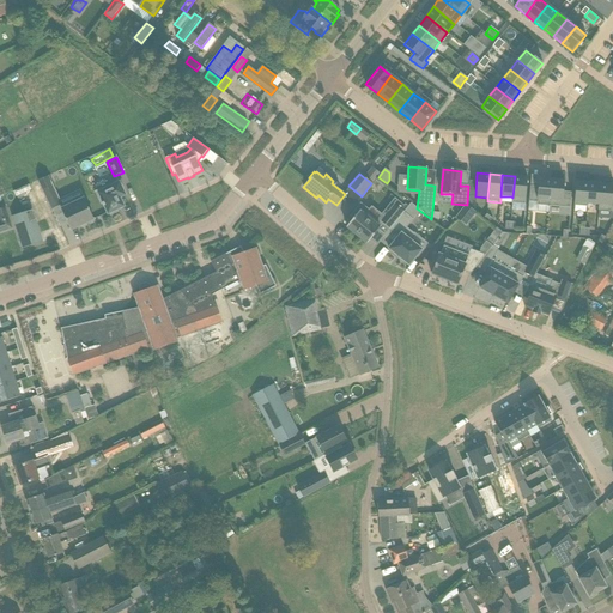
[(525,204),(527,176),(515,176),(513,198),(511,196),(511,202),(525,204)]
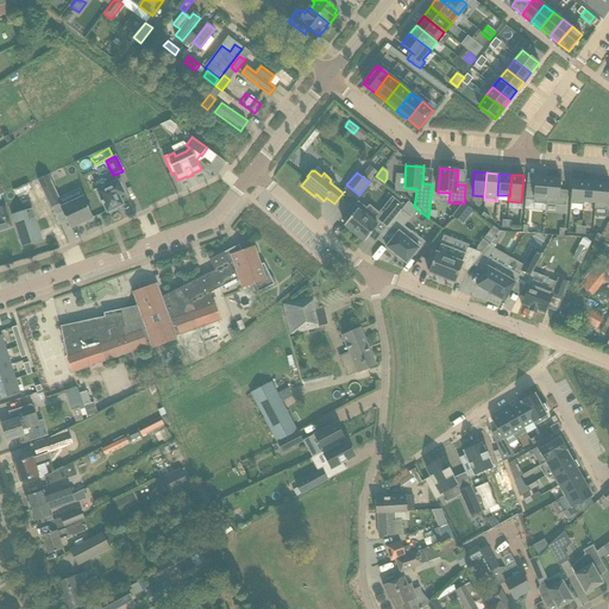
[(546,205),(548,177),(535,176),(534,186),(527,184),(525,200),(533,201),(533,203),(546,205)]
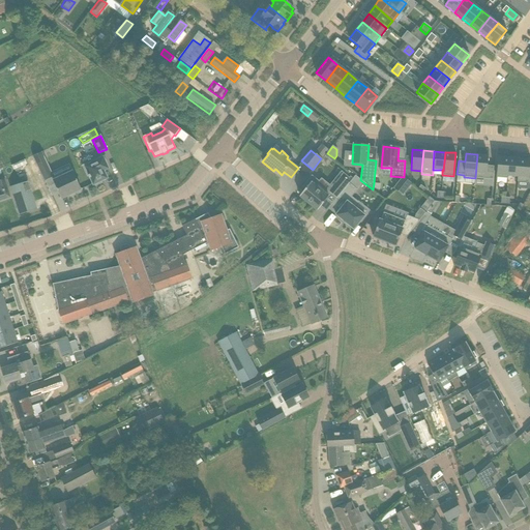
[(493,180),(494,167),(487,166),(488,155),(477,154),(475,178),(493,180)]
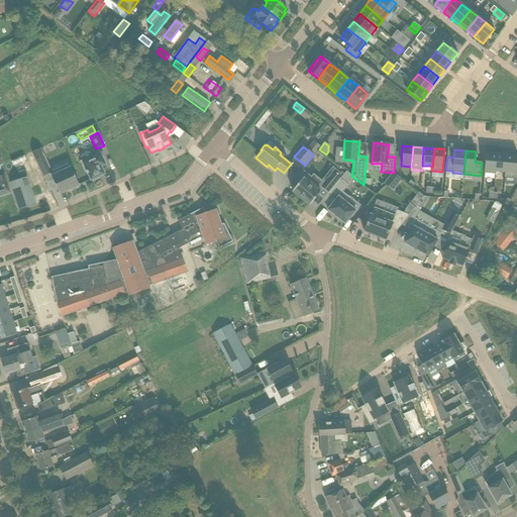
[(88,174),(91,180),(92,180),(93,182),(100,179),(99,177),(104,174),(100,167),(105,165),(99,152),(80,162),(85,173),(86,172),(87,175),(88,174)]
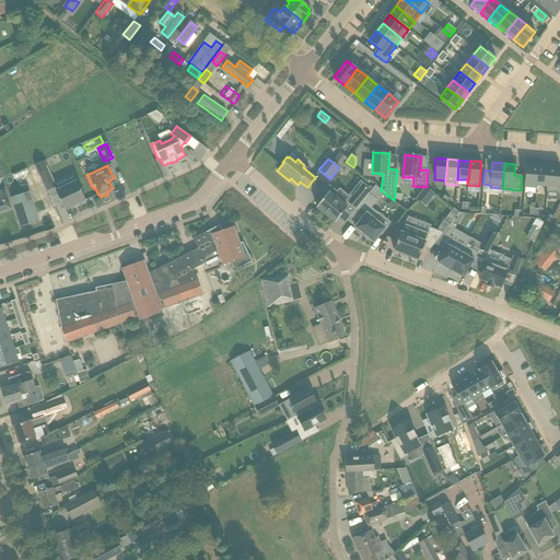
[(536,186),(538,166),(526,165),(524,187),(536,188),(537,186),(536,186)]
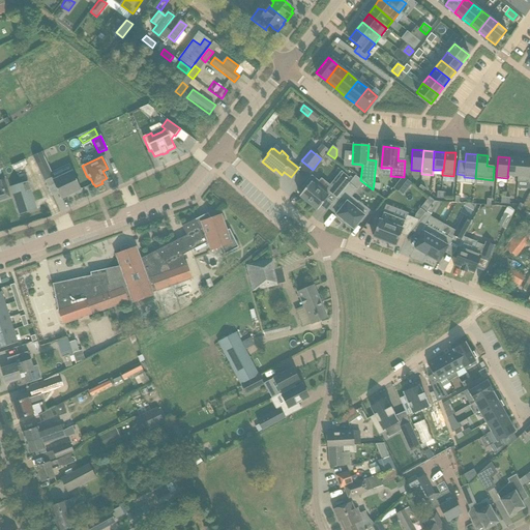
[(518,177),(520,158),(509,157),(507,176),(508,176),(518,177)]
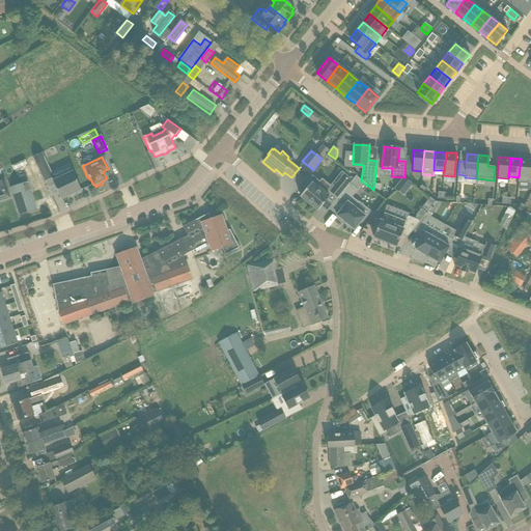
[(529,184),(530,164),(530,159),(521,159),(519,177),(518,183),(529,184)]
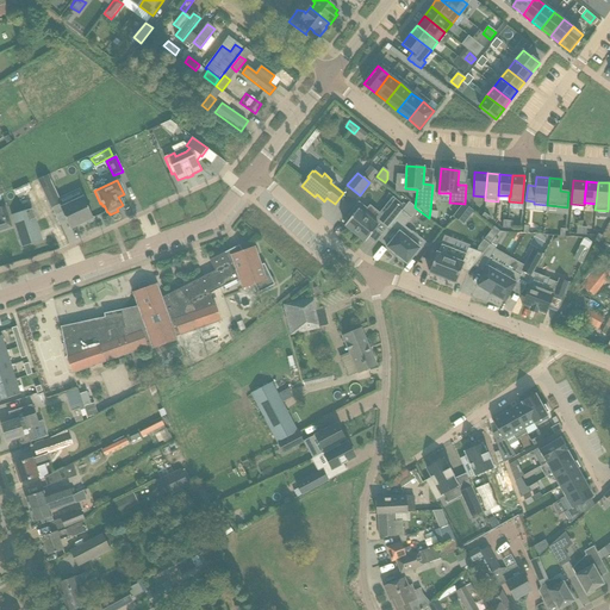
[(42,188),(53,210),(62,205),(53,184),(42,188)]
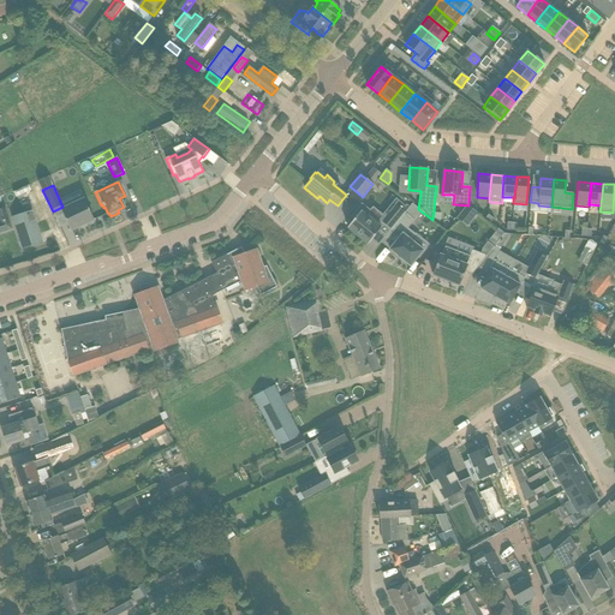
[(84,199),(61,210),(71,232),(94,221),(84,199)]
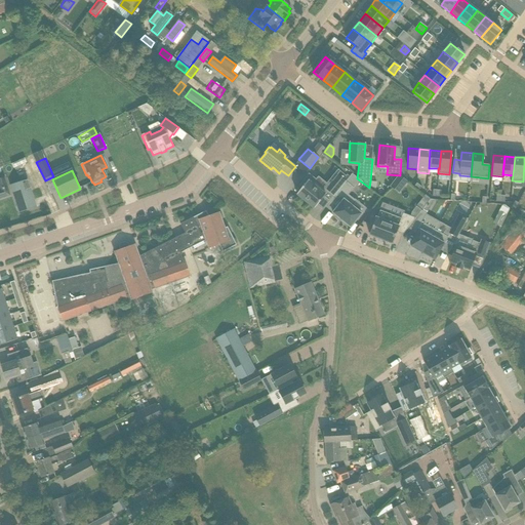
[(325,195),(313,185),(316,180),(309,174),(297,189),(299,191),(296,195),(314,209),(325,195)]
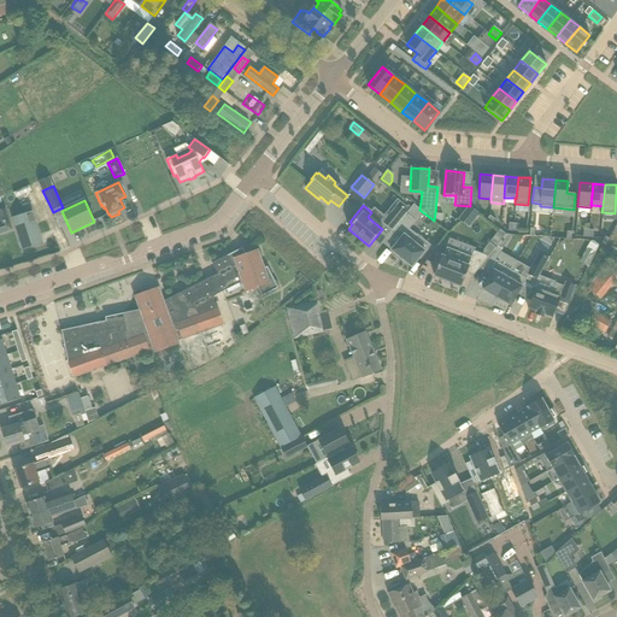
[(392,230),(406,213),(397,205),(382,223),(392,230)]
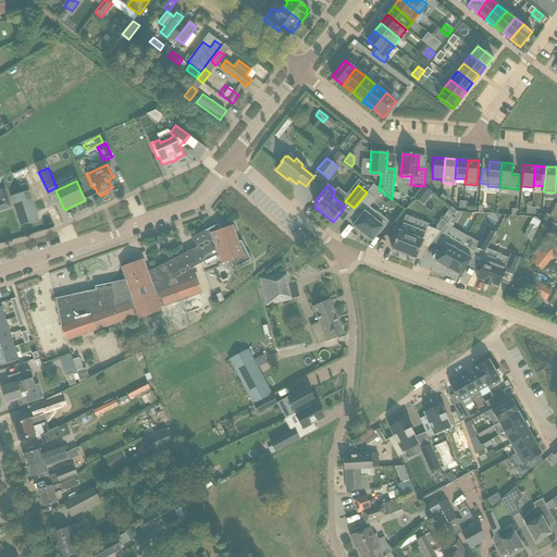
[(423,205),(432,193),(423,186),(415,198),(423,205)]
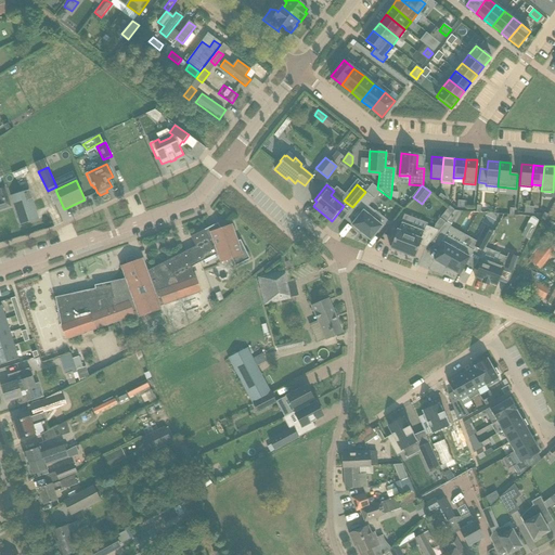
[(38,219),(28,190),(11,196),(21,226),(38,219)]
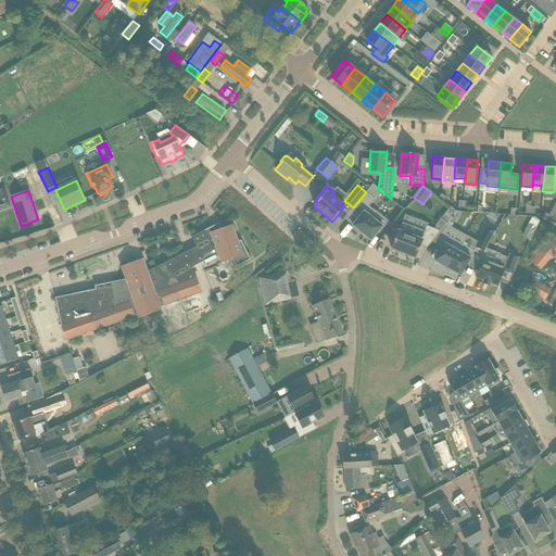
[(354,209),(362,214),(352,226),(358,230),(358,231),(365,237),(370,241),(382,227),(371,217),(376,212),(369,206),(375,199),(367,192),(354,209)]
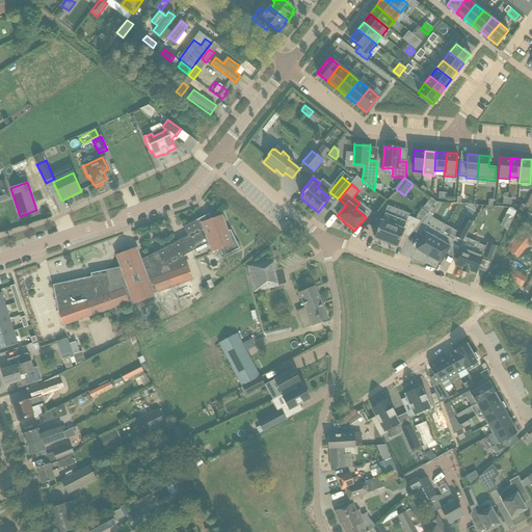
[(0,192),(0,201),(9,197),(7,190),(0,192)]
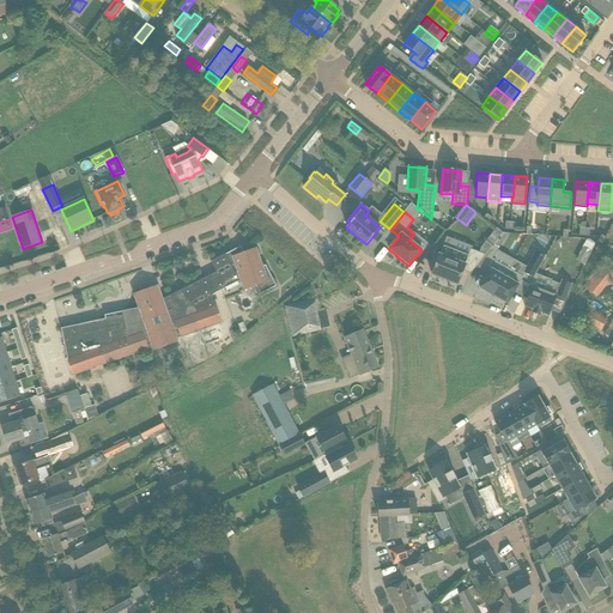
[(475,267),(485,255),(471,249),(468,255),(443,246),(441,255),(439,254),(438,255),(435,254),(430,266),(434,268),(431,274),(442,279),(447,281),(447,280),(457,285),(463,271),(471,274),(475,267)]
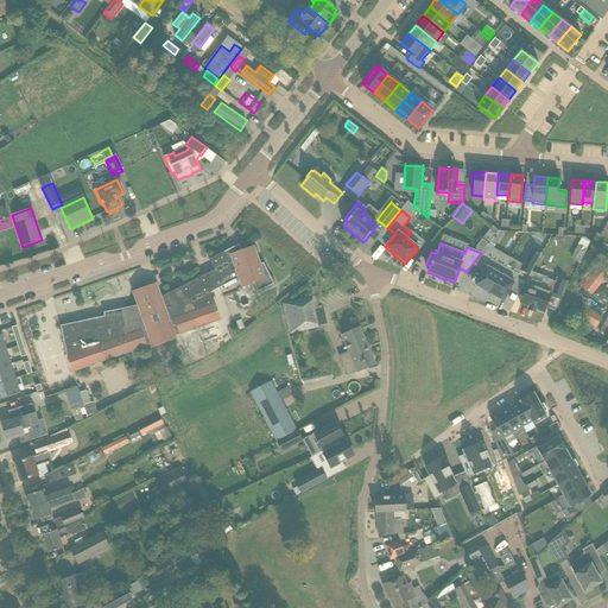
[(481,253),(472,265),(481,270),(494,247),(486,244),(481,253)]
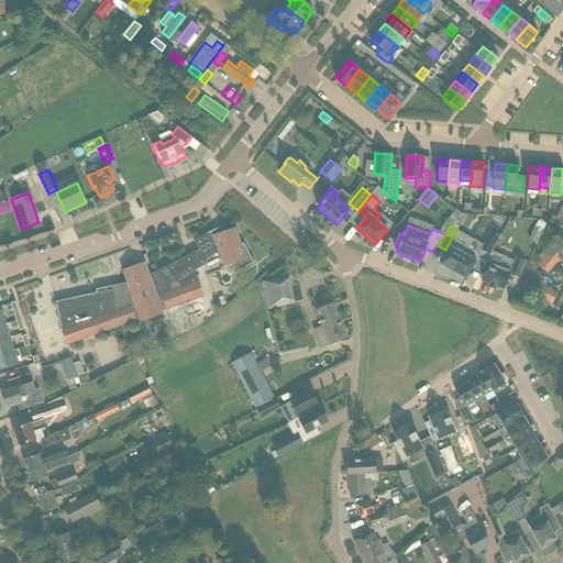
[(197,280),(194,272),(220,257),(223,267),(235,263),(239,271),(254,263),(244,243),(242,245),(235,228),(224,232),(221,227),(202,236),(194,241),(198,250),(196,252),(172,264),(150,275),(145,262),(139,264),(139,263),(138,263),(138,262),(136,261),(135,261),(134,261),(134,260),(133,260),(132,261),(131,261),(130,261),(130,262),(129,262),(129,263),(129,264),(128,264),(128,265),(128,266),(128,267),(129,267),(129,268),(122,271),(127,283),(96,289),(97,293),(55,301),(62,329),(67,345),(136,321),(136,320),(140,319),(141,322),(164,315),(163,311),(166,310),(191,301),(203,297),(198,280),(197,280)]
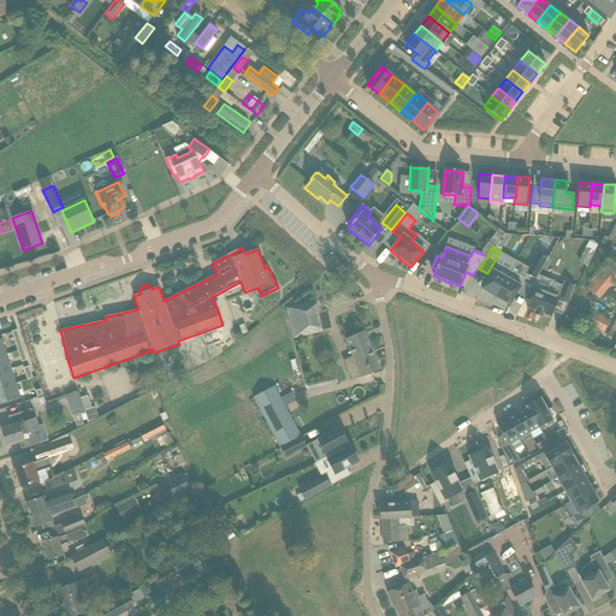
[(586,249),(579,261),(587,266),(593,253),(586,249)]
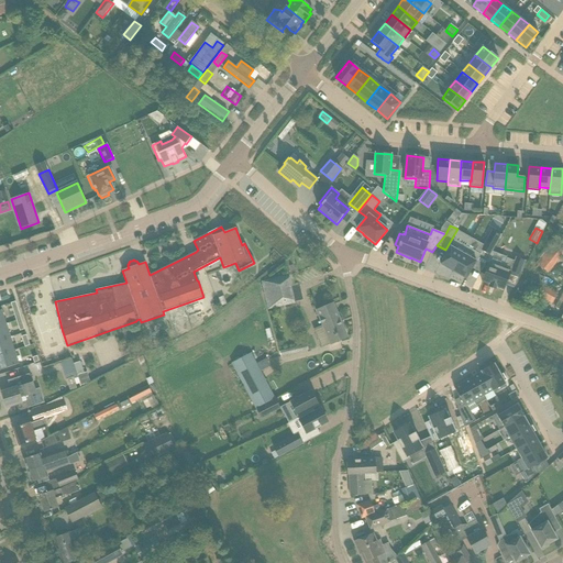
[(492,232),(482,250),(490,255),(500,236),(492,232)]
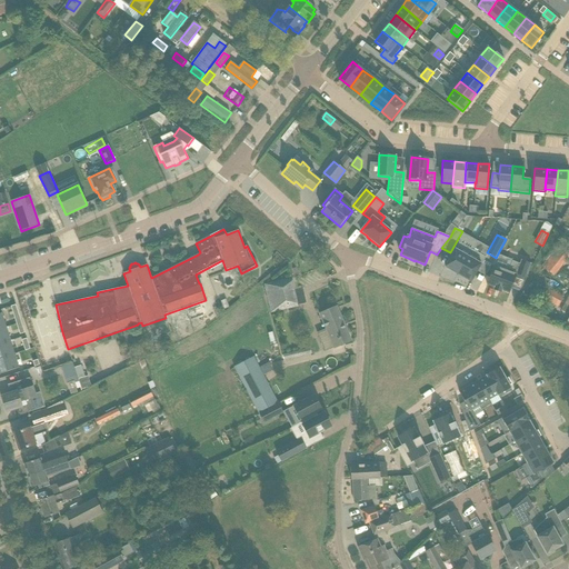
[(459,242),(445,267),(458,275),(472,249),(459,242)]
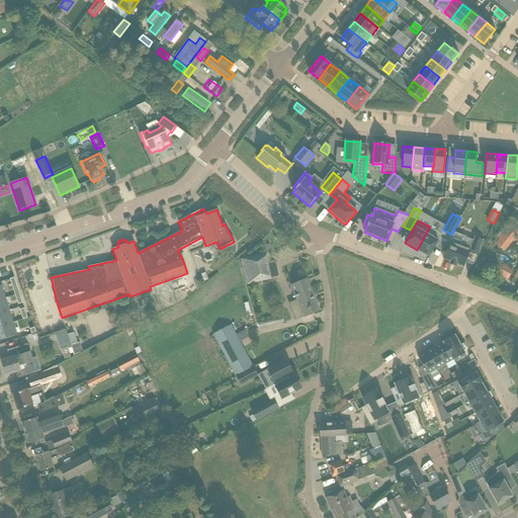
[(493,242),(504,251),(517,234),(517,231),(508,224),(493,242)]
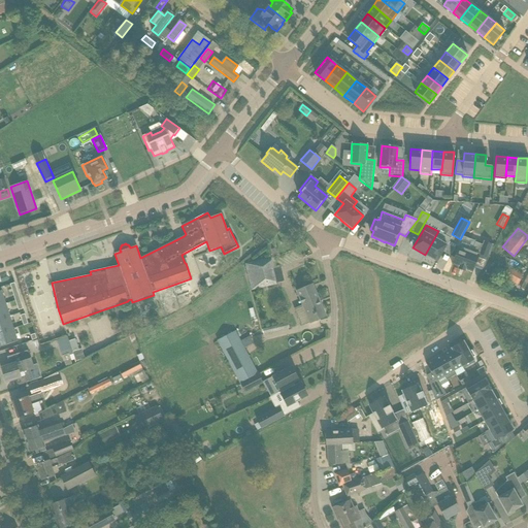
[(438,231),(425,255),(437,262),(450,238),(438,231)]
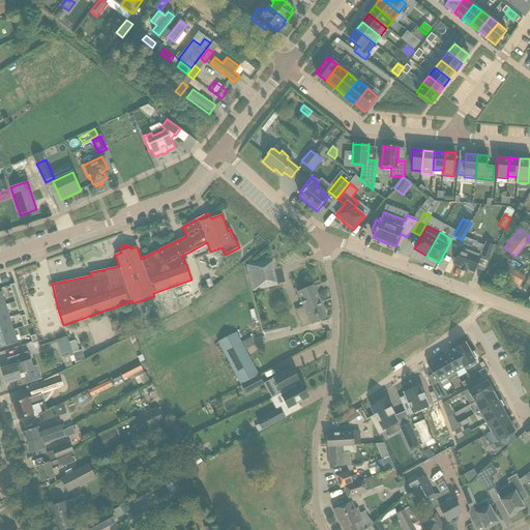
[(460,247),(453,265),(461,268),(460,270),(466,273),(467,270),(474,273),(481,256),(489,259),(495,245),(486,242),(483,245),(477,243),(473,253),(460,247)]
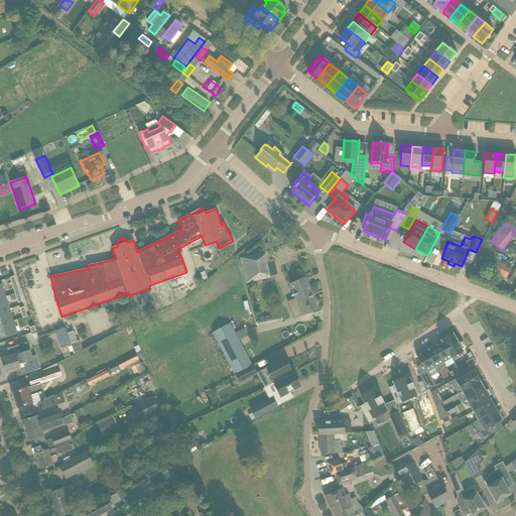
[(239,258),(245,284),(270,278),(264,252),(239,258)]
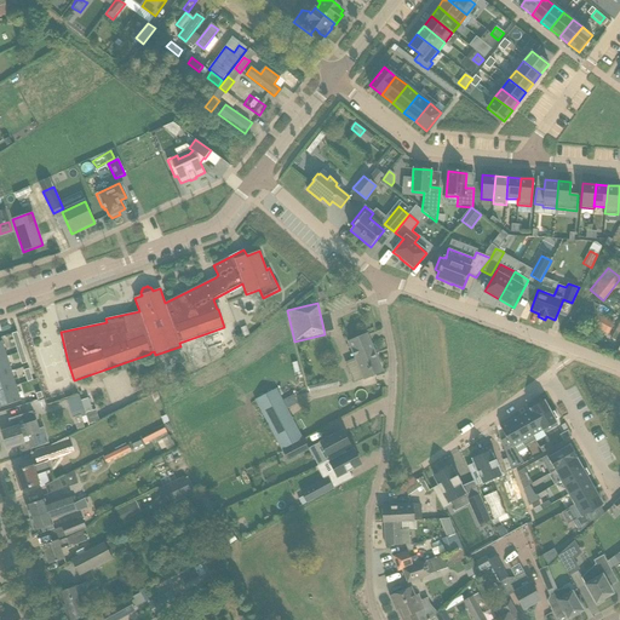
[(580,320),(608,333),(613,323),(586,309),(580,320)]
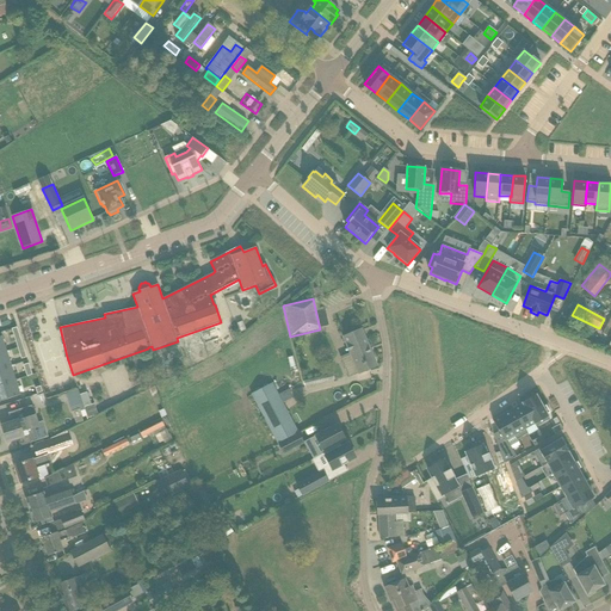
[(343,337),(358,375),(377,366),(362,328),(343,337)]
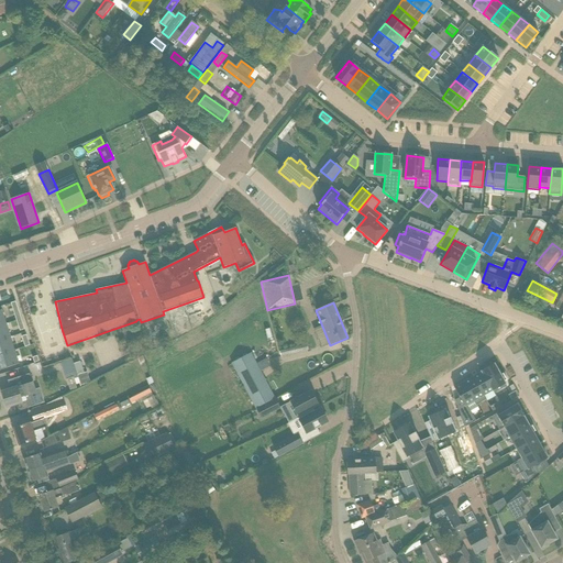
[(0,340),(10,338),(6,324),(0,326),(0,340)]
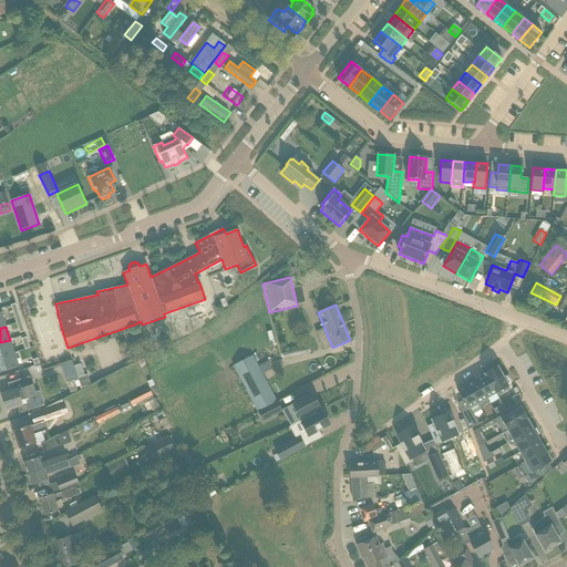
[(317,336),(321,349),(329,347),(325,333),(317,336)]
